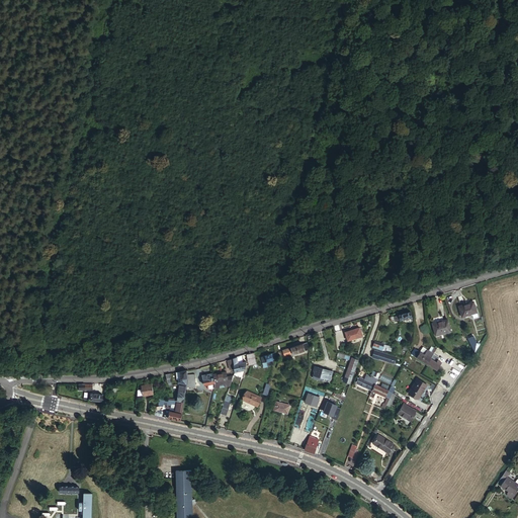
[(462,318),(472,315),(477,313),(473,303),(459,307),(462,318)]
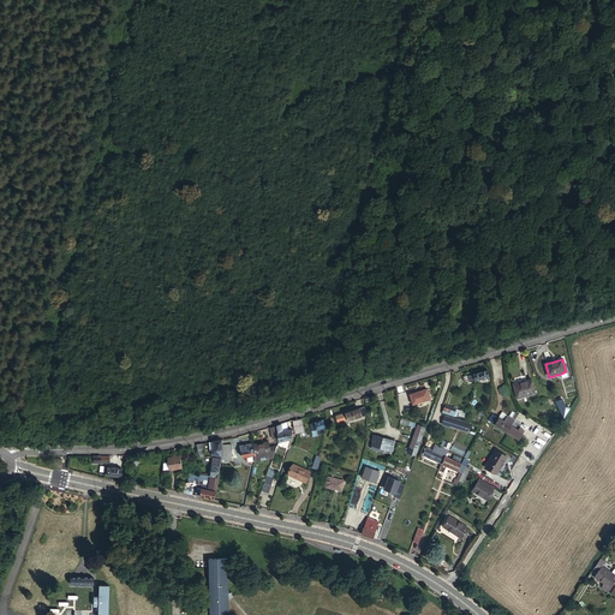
[(473,374),(467,376),(464,377),(465,381),(467,380),(469,383),(490,377),(488,370),(473,374)]
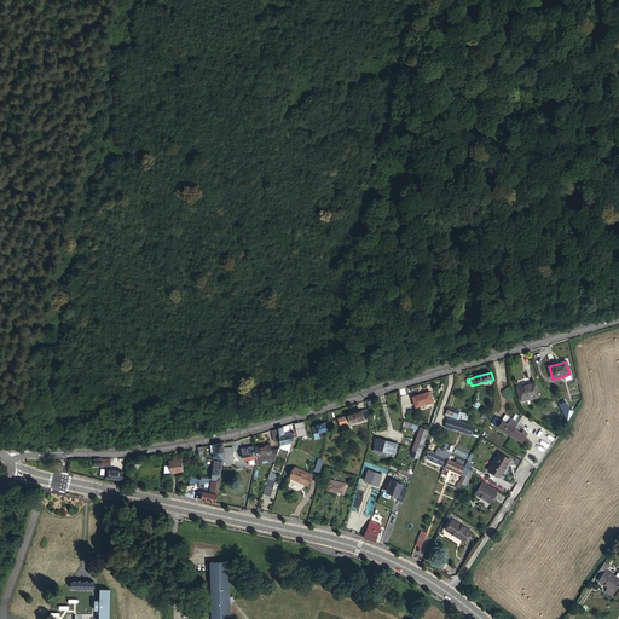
[(542,395),(537,381),(520,386),(525,400),(542,395)]
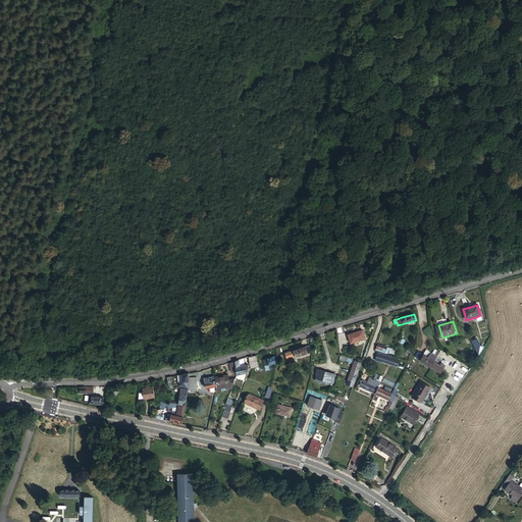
[(365,340),(362,330),(348,335),(351,345),(365,340)]
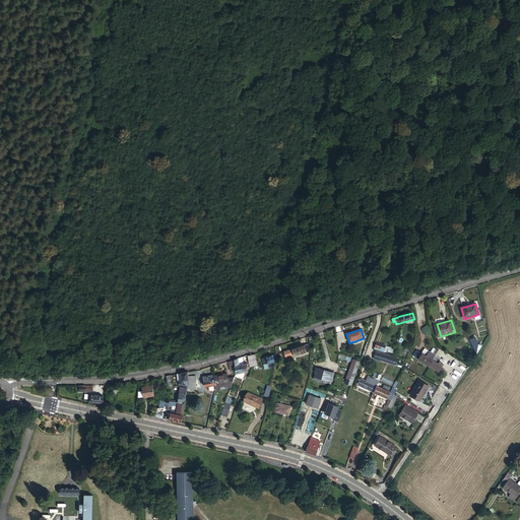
[(468,341),(475,349),(480,346),(473,337),(468,341)]
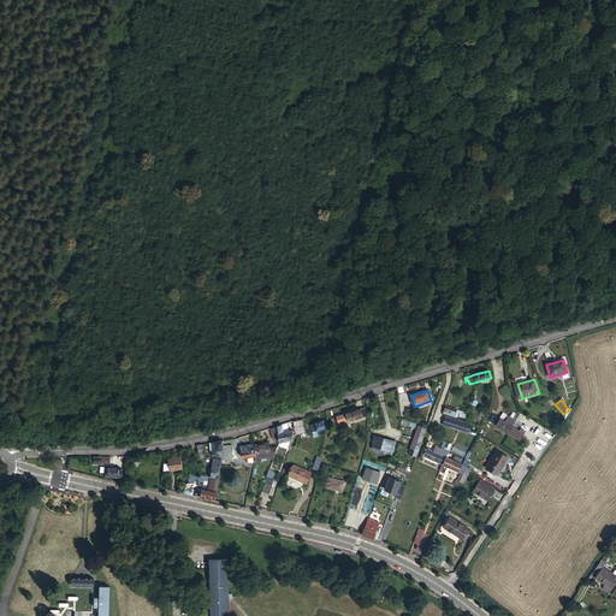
[(456,409),(445,406),(443,413),(454,416),(456,409)]
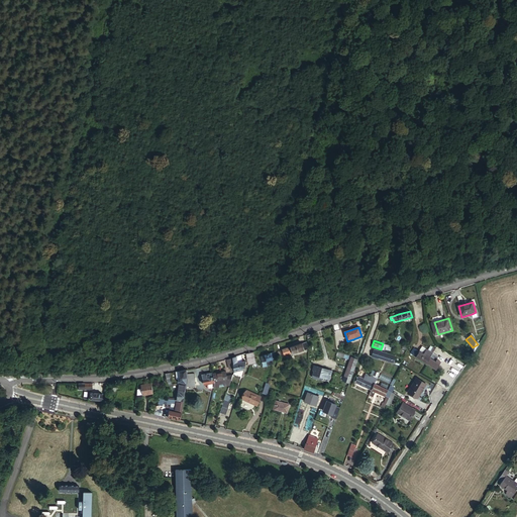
[(293,353),(308,348),(306,342),(281,351),(282,355),(293,352),(293,353)]
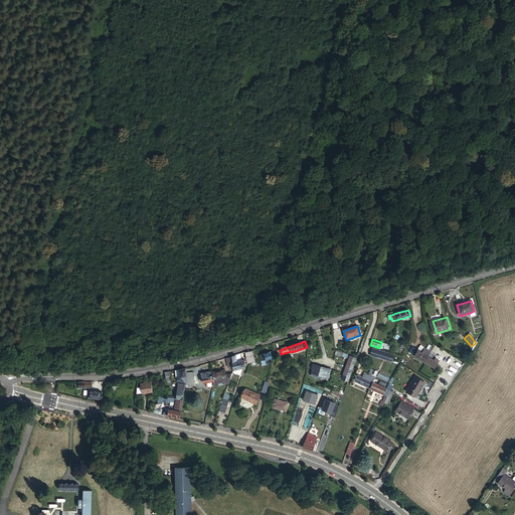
[(415,356),(418,351),(412,347),(409,353),(415,356)]
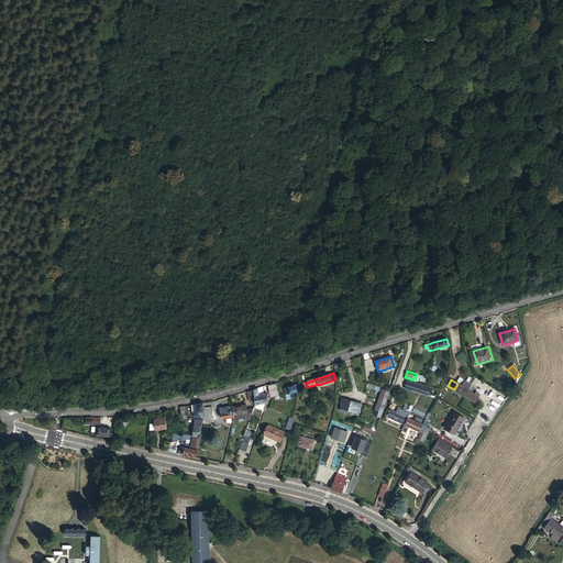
[(470,390),(472,385),(466,382),(463,386),(457,384),(454,389),(465,397),(470,390)]
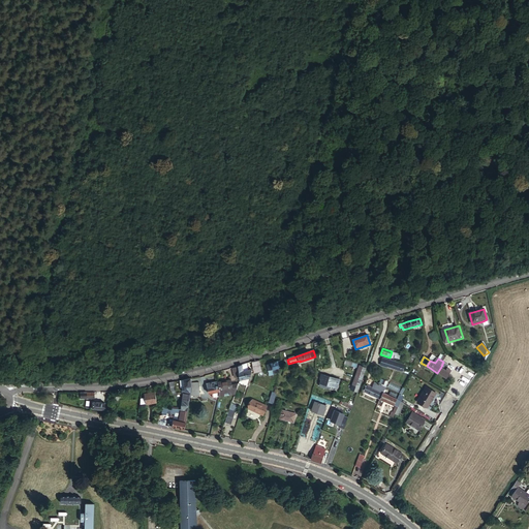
[(404,365),(389,360),(386,367),(401,371),(402,368),(403,368),(404,365)]
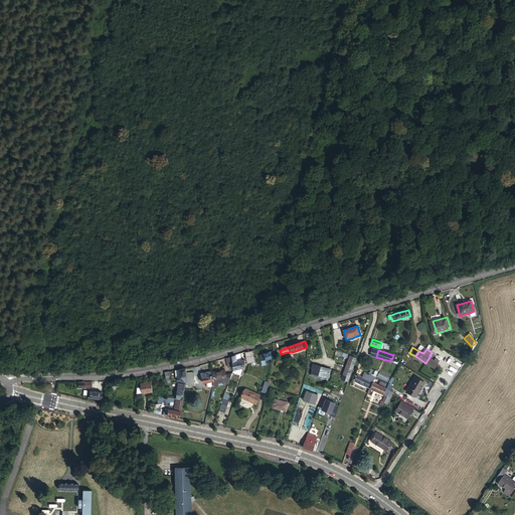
[(272,358),(270,352),(260,356),(262,361),(272,358)]
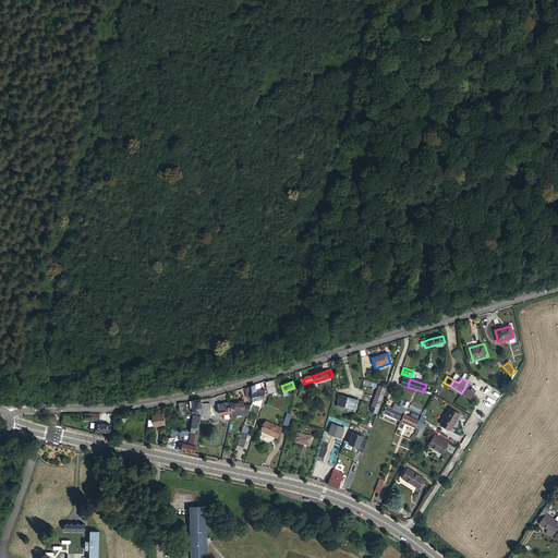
[(257,385),(251,387),(252,396),(253,401),(264,398),(265,390),(263,390),(259,391),(257,385)]
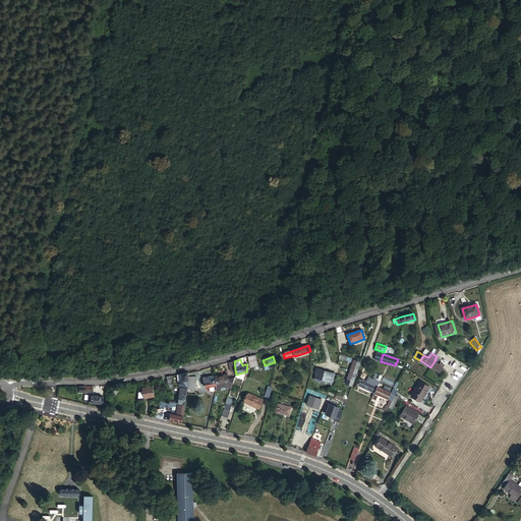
[(352,387),(360,363),(353,360),(345,384),(352,387)]
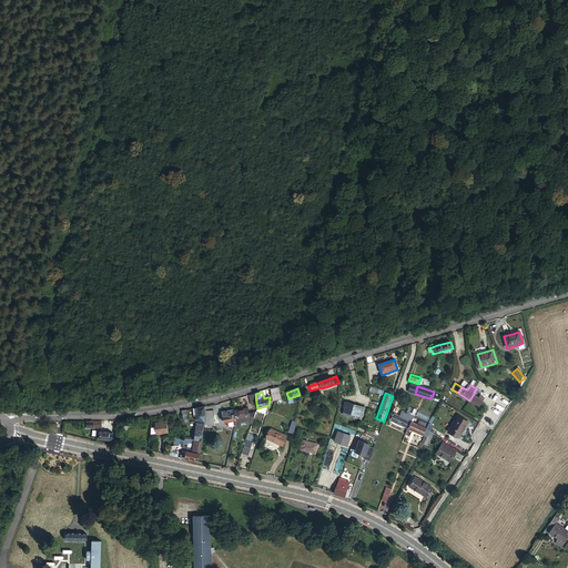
[(480,398),(474,394),(469,401),(479,406),(485,398),(482,396),(480,398)]
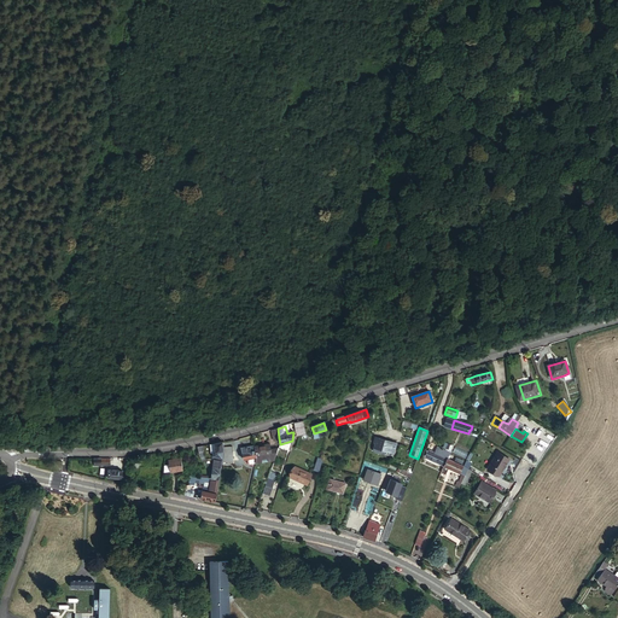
[(394,458),(398,442),(375,436),(372,450),(394,458)]
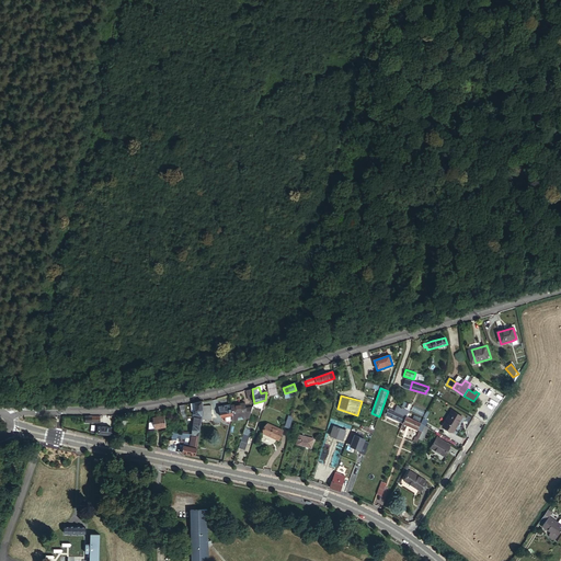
[(203,411),(203,402),(194,403),(194,404),(195,411),(193,411),(193,415),(194,415),(194,418),(202,419),(203,411)]
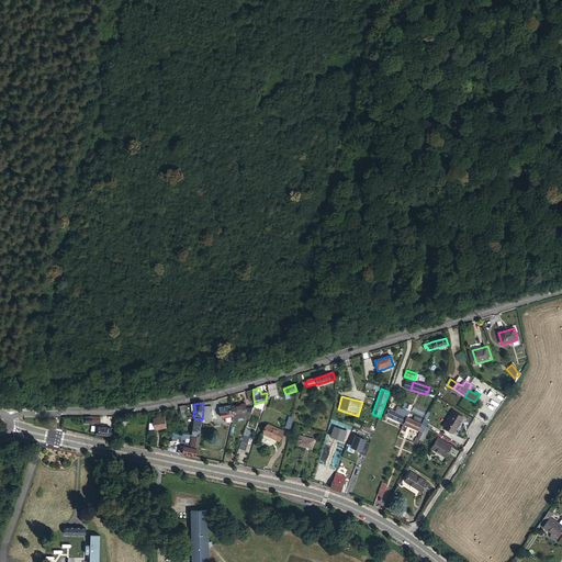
[(232,406),(234,415),(233,420),(250,417),(254,407),(247,408),(246,403),(232,406)]
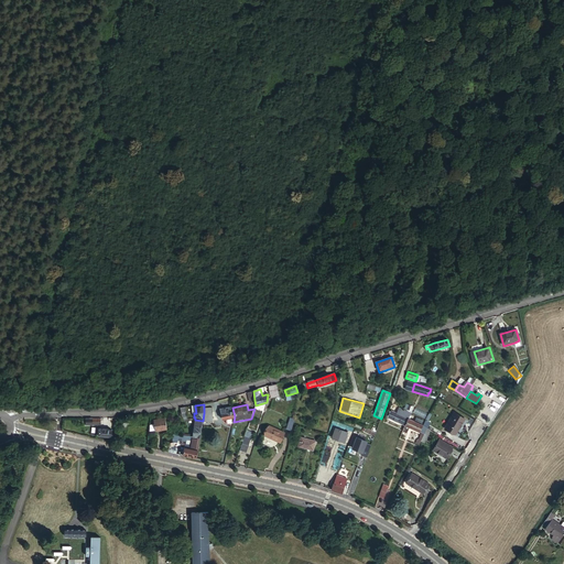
[(232,408),(232,407),(220,409),(223,419),(226,419),(227,423),(234,422),(235,416),(232,408)]
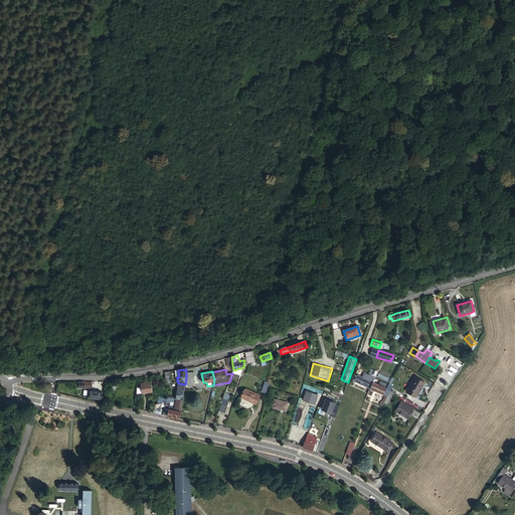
[(365,372),(363,377),(373,382),(375,376),(365,372)]
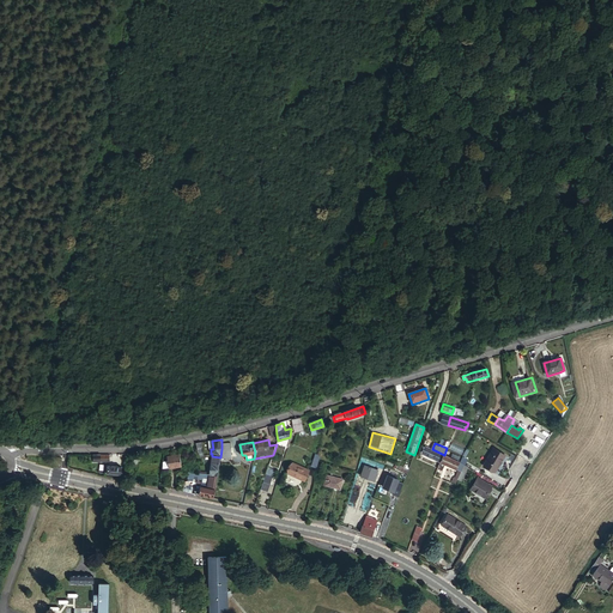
[(231,444),(223,444),(223,449),(220,460),(232,459),(231,444)]
